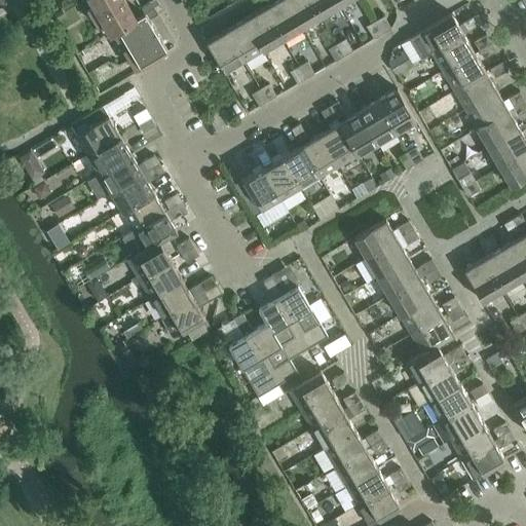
[(82,0),(104,36),(113,31),(136,69),(167,49),(149,19),(163,10),(156,0),(149,0),(141,5),(138,0),(82,0)]
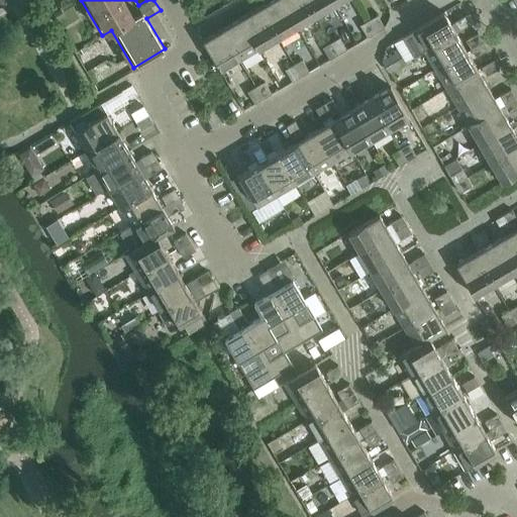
[(280,0),(271,0),(260,7),(278,38),(297,27),(280,0)]
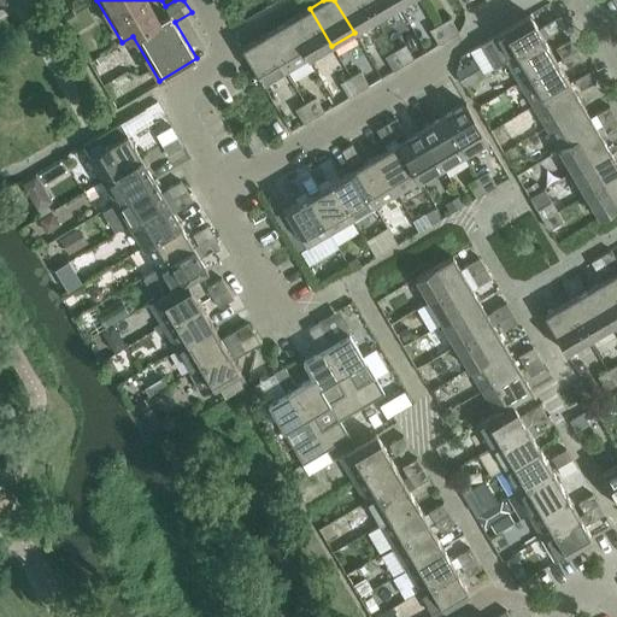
[(364,0),(334,0),(354,33),(376,19),(364,0)]
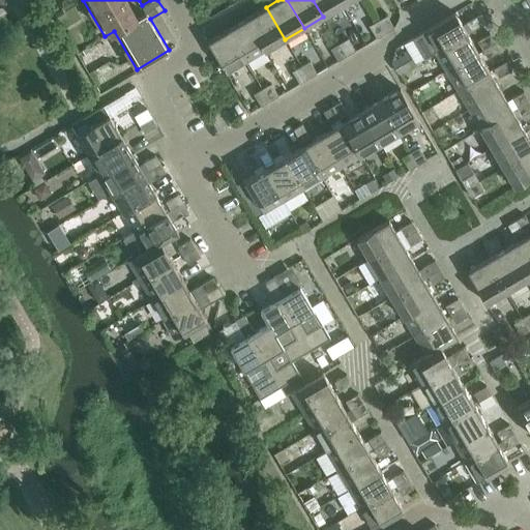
[(340,0),(313,0),(323,17),(343,5),(340,0)]
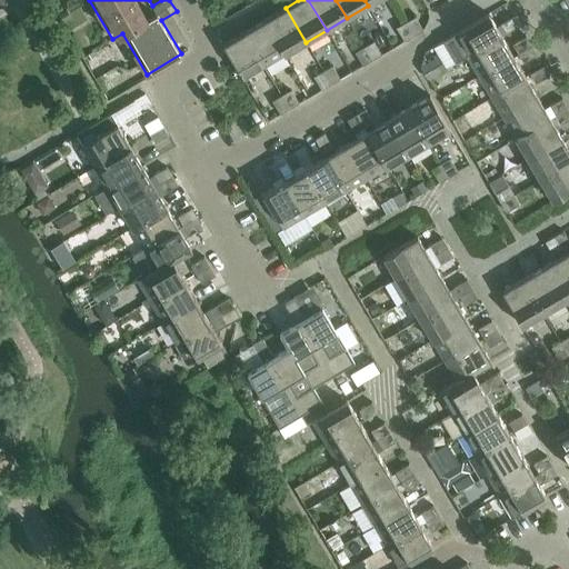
[(286,8),(265,20),(285,55),(306,42),(286,8)]
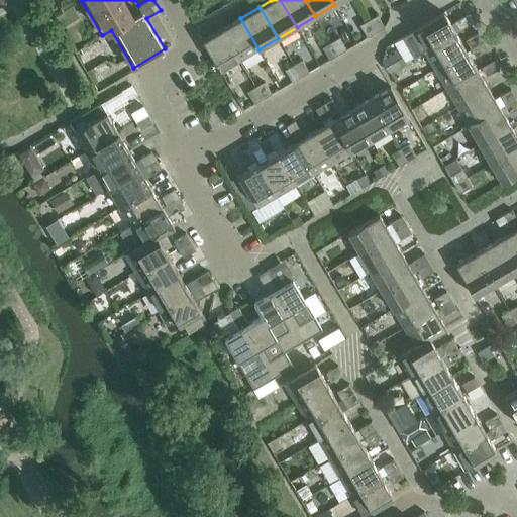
[(414,57),(424,50),(455,32),(472,23),(467,14),(450,24),(443,12),(402,37),(414,57)]
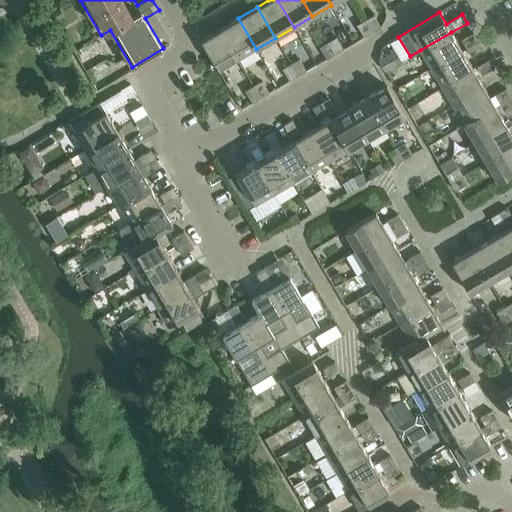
[(373,15),(365,20),(372,32),(380,27),(373,15)]
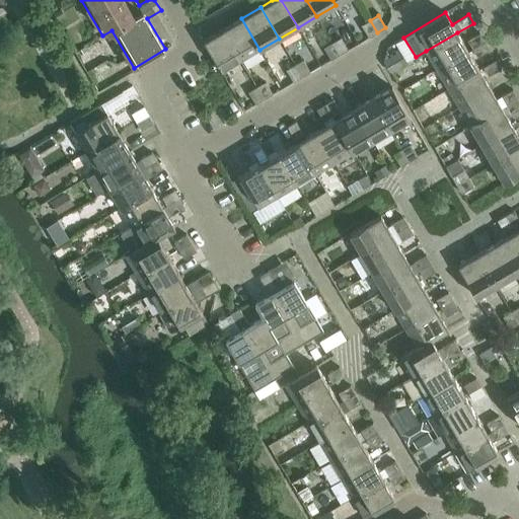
[(241,18),(223,29),(241,61),(260,50),(241,18)]
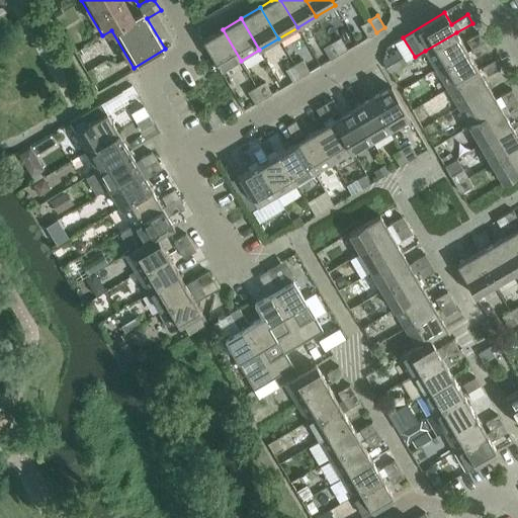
[(376,32),(369,20),(360,25),(368,37),(376,32)]
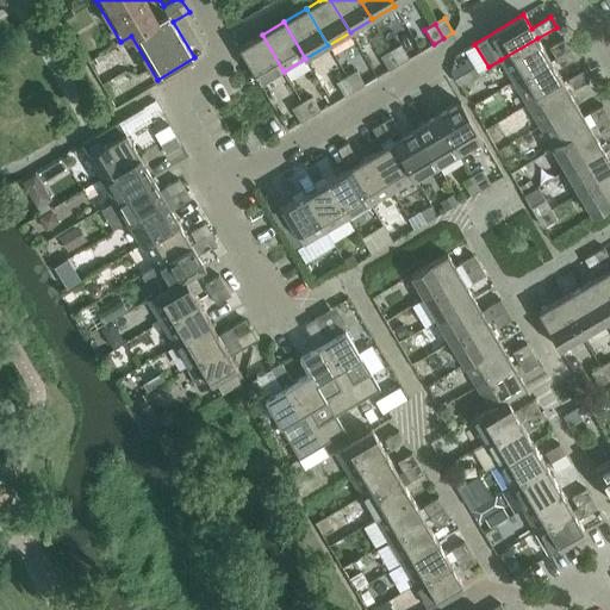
[(284,72),(262,35),(238,48),(260,85),(284,72)]
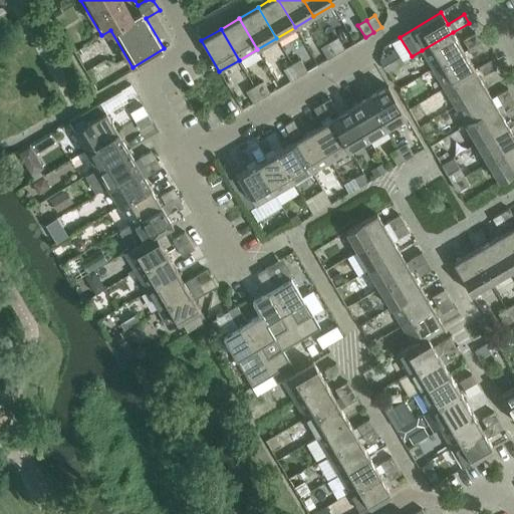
[(422,50),(433,69),(464,50),(453,32),(422,50)]
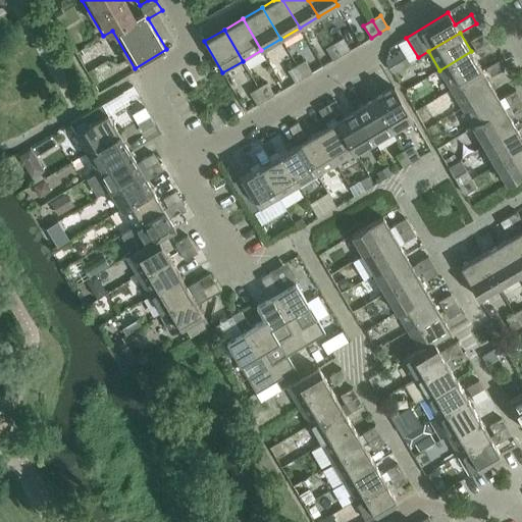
[(470,41),(475,49),(487,42),(482,34),(470,41)]
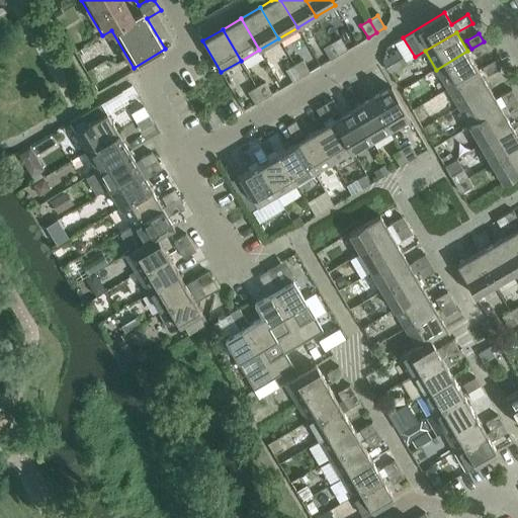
[(340,37),(332,42),(339,55),(347,50),(340,37)]
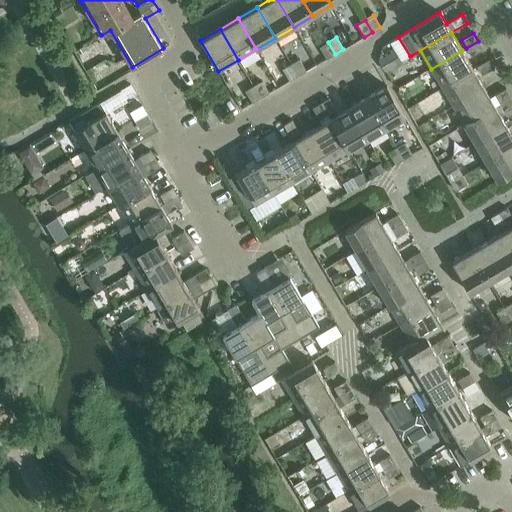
[(478,41),(466,48),(471,56),(483,49),(478,41)]
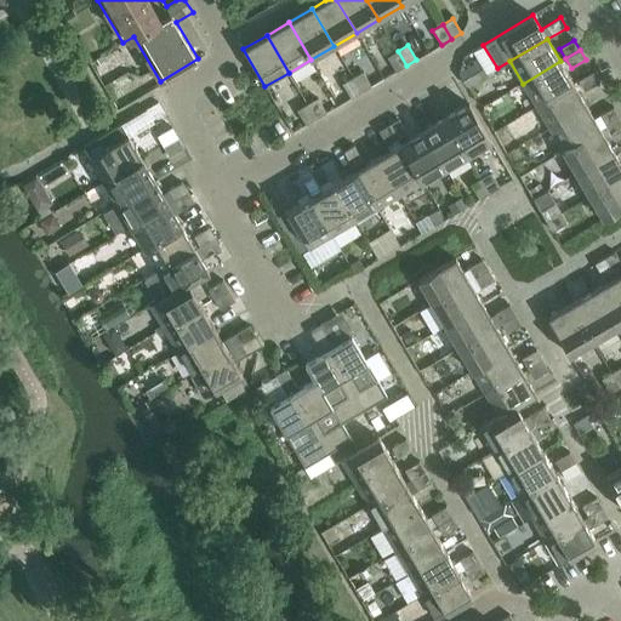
[(406,66),(398,51),(387,57),(396,72),(406,66)]
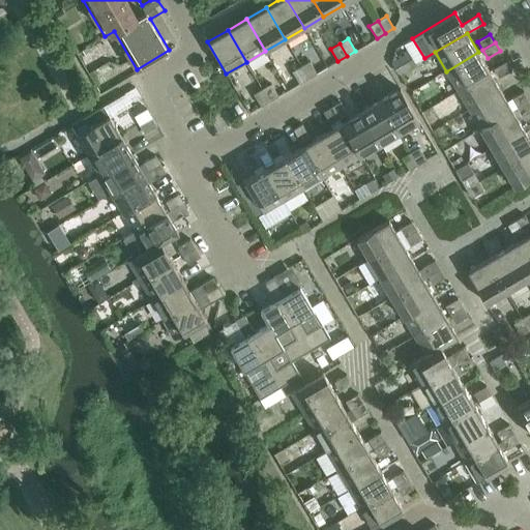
[(406,52),(390,61),(391,63),(398,74),(413,64),(406,52)]
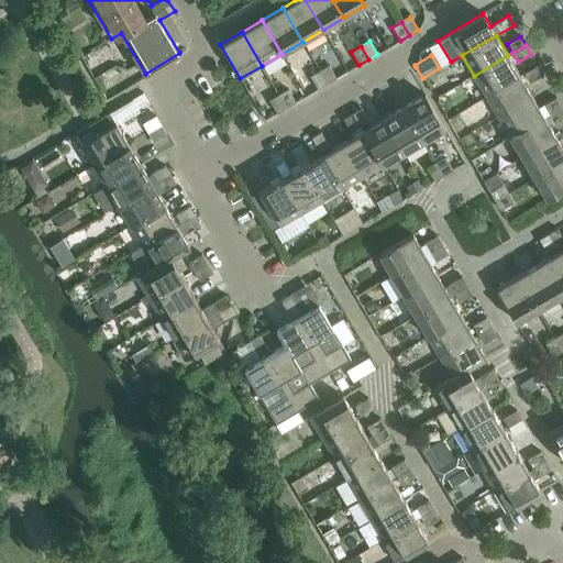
[(508,55),(474,76),(486,96),(520,76),(508,55)]
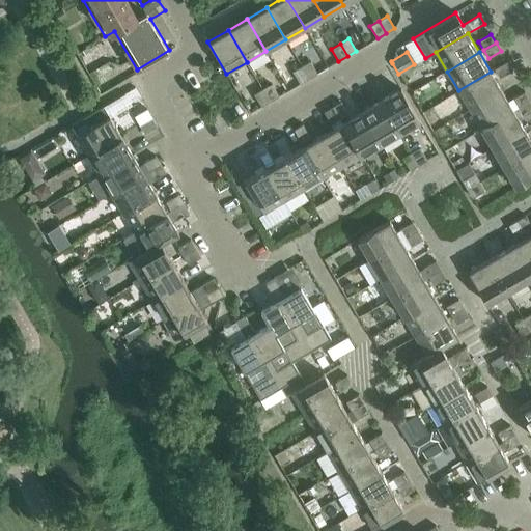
[(310,61),(301,66),(308,79),(317,74),(310,61)]
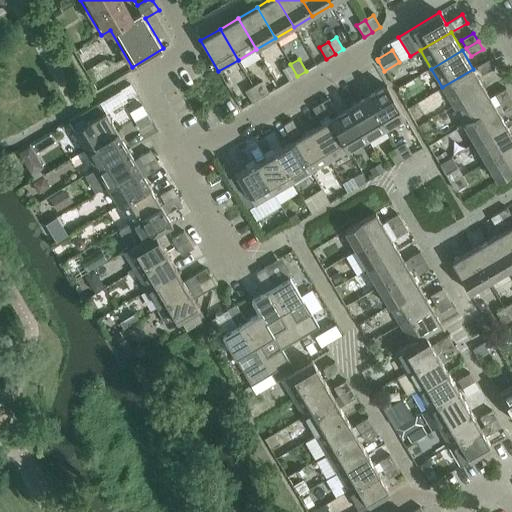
[(489,59),(477,66),(482,75),(494,68),(489,59)]
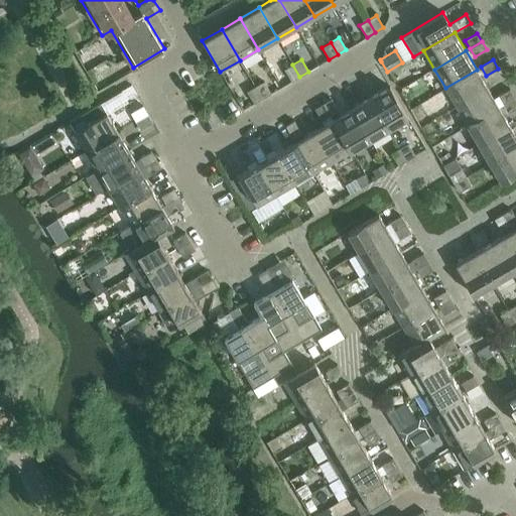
[(299,77),(292,65),(284,70),(291,82),(299,77)]
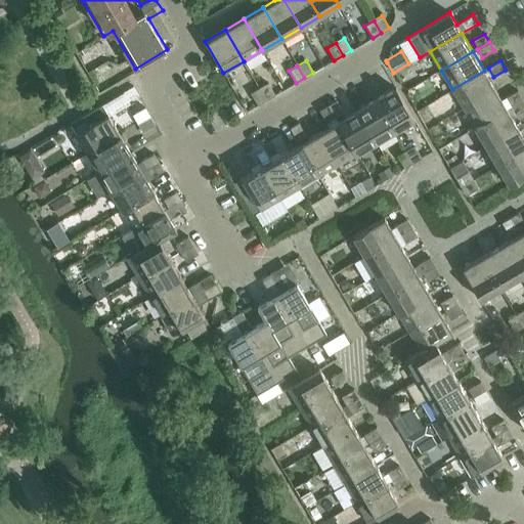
[(484,71),(452,89),(464,108),(495,90),(484,71)]
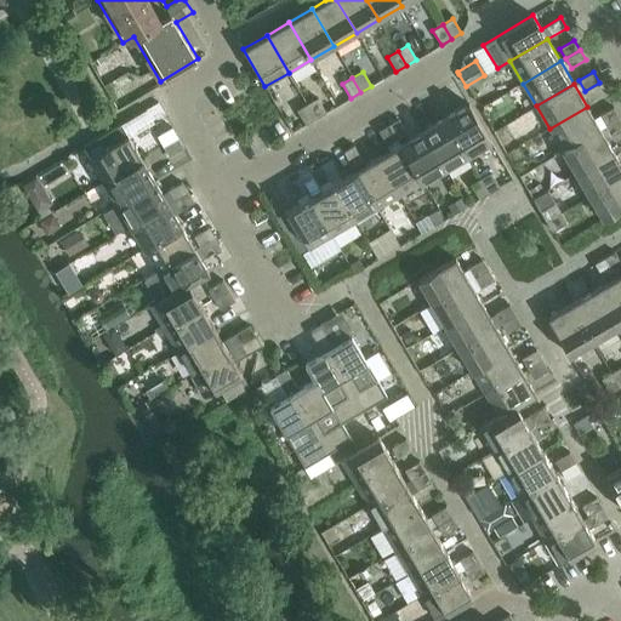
[(318,98),(307,104),(315,119),(326,113),(318,98)]
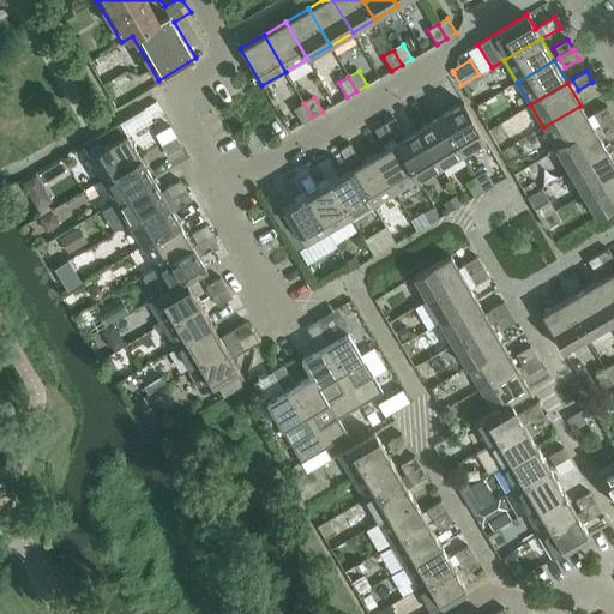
[(312,118),(304,103),(294,109),(302,124),(312,118)]
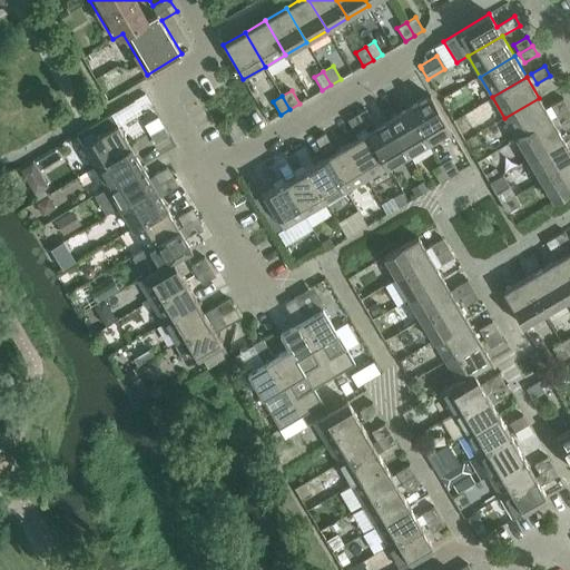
[(430,96),(409,108),(429,143),(451,130),(430,96)]
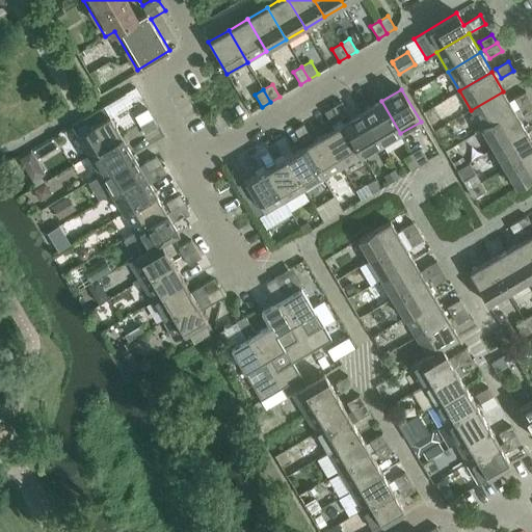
[(503,91),(471,110),(482,129),(514,110),(503,91)]
